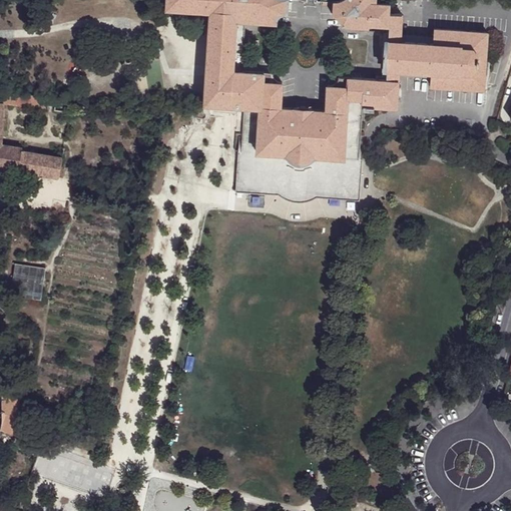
[(165,0),(165,9),(204,12),(203,17),(208,18),(202,104),(242,106),(258,108),(256,153),(284,155),(287,156),(290,158),(294,160),(299,161),(303,161),(306,161),(313,157),(342,159),(347,99),(361,100),(360,105),(361,110),(394,112),(397,76),(397,71),(385,70),(385,78),(373,77),(373,80),(346,79),(346,87),(326,87),(324,111),(311,110),(311,109),(292,108),(291,109),(279,108),(280,83),(278,83),(262,82),(263,73),(232,71),(235,21),(274,23),(274,22),(277,18),(280,15),(285,14),(285,0),(165,0)]
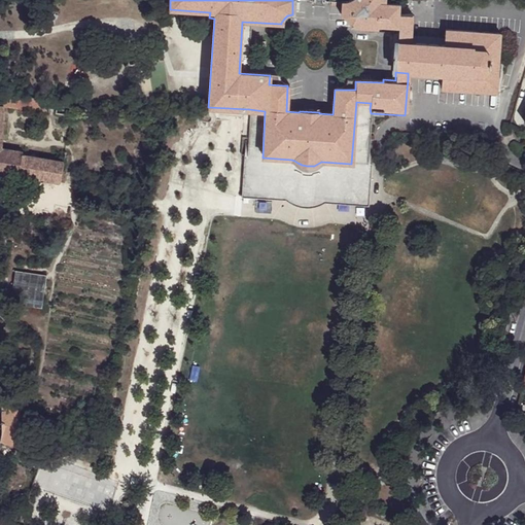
[(341,2),(341,3),(339,16),(340,18),(345,20),(347,24),(349,29),(384,32),(384,29),(388,29),(387,36),(398,37),(398,42),(410,43),(410,38),(412,16),(398,15),(399,5),(385,4),(384,0),(349,0),(347,1),(341,2)]
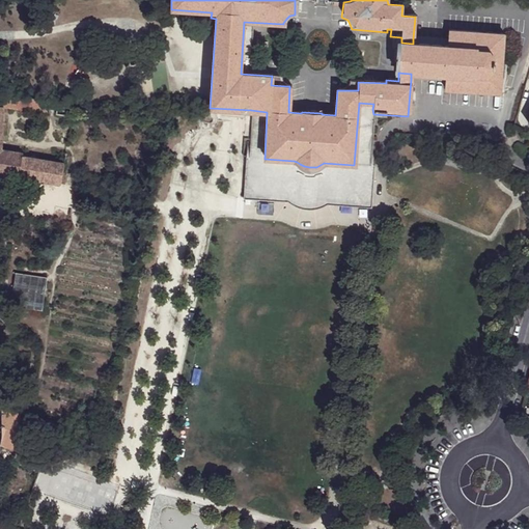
[(447,31),(446,40),(446,46),(485,49),(494,57),(493,72),(483,79),(444,77),(443,81),(443,90),(498,94),(501,35),(447,31)]
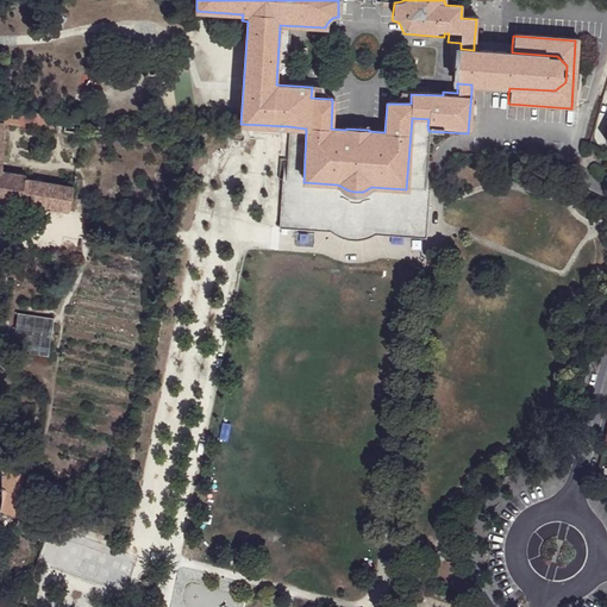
[(474,50),(461,49),(457,83),(471,85),(509,88),(555,91),(565,82),(567,66),(557,56),(512,52),(474,50)]
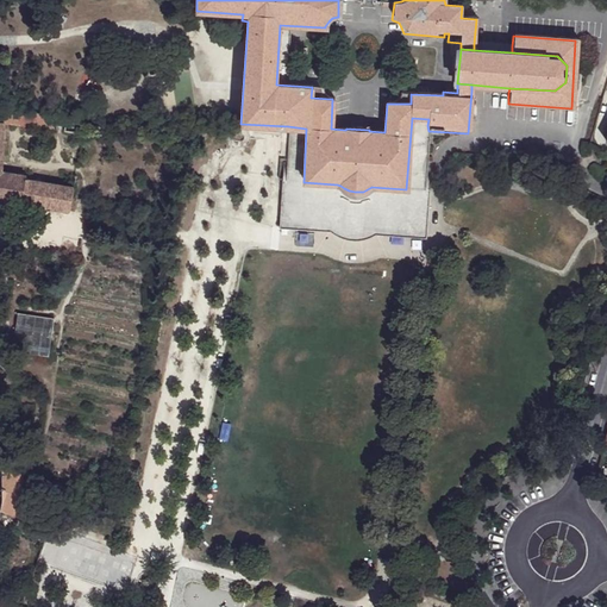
[(321,87),(312,87),(311,98),(330,99),(326,97),(323,93),(321,87)]
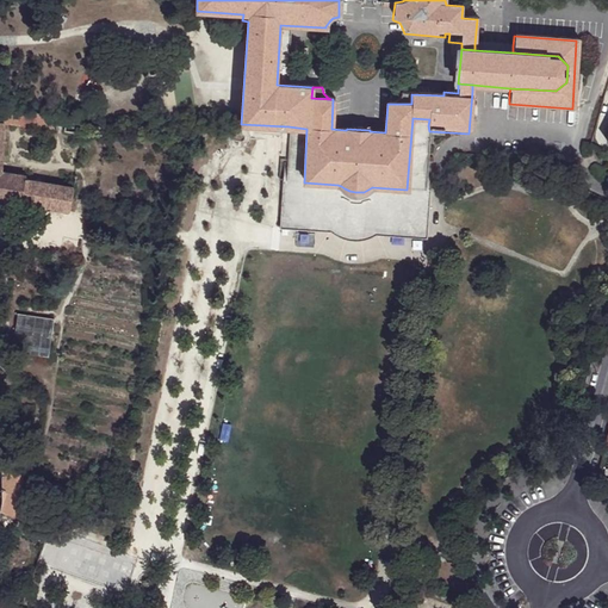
[(394,103),(388,104),(411,104),(411,94),(402,93),(398,99),(394,103)]
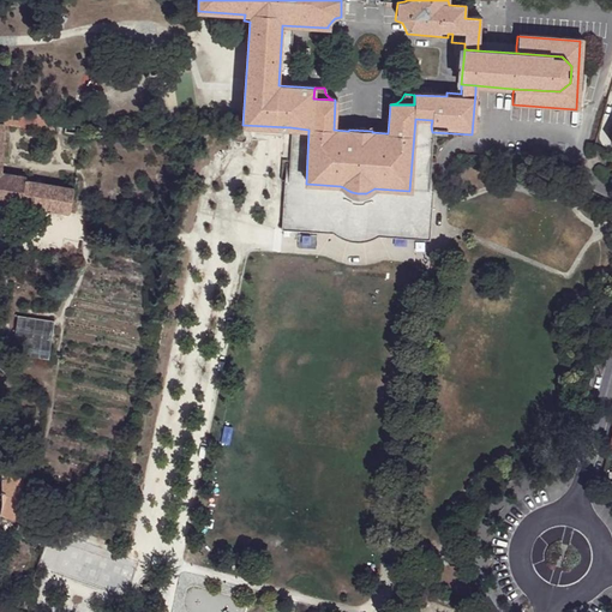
[(0,202),(69,215),(73,192),(24,184),(25,179),(6,175),(4,144),(3,126),(7,126),(52,133),(54,118),(0,113),(0,202)]
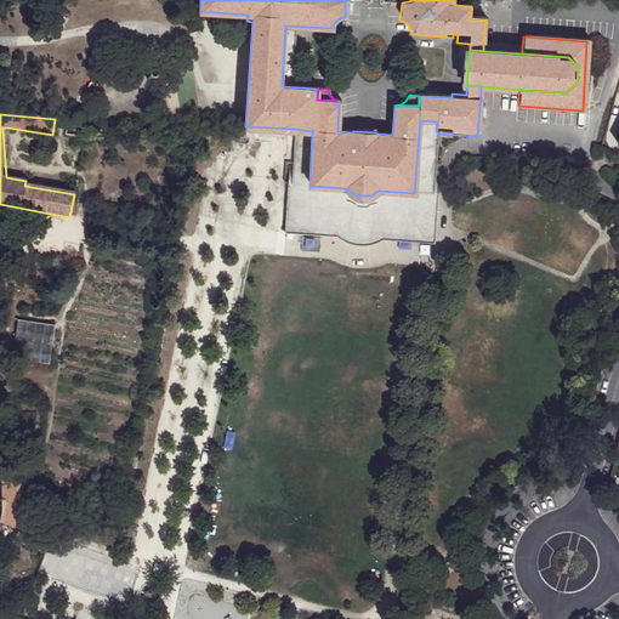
[(66,119),(55,119),(52,135),(63,136),(66,119)]
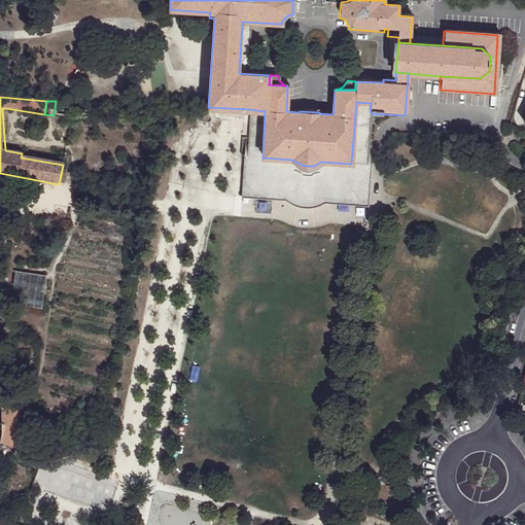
[(265,111),(249,109),(246,156),(243,156),(241,199),(284,201),(286,203),(293,207),(301,209),(309,210),(317,208),(323,204),(368,207),(370,166),(368,165),(371,113),(370,108),(371,103),(356,102),(351,164),(321,162),(321,172),(311,174),(309,175),(307,176),(305,176),(304,175),(302,174),(300,173),(291,173),(291,160),(263,158),(265,111)]
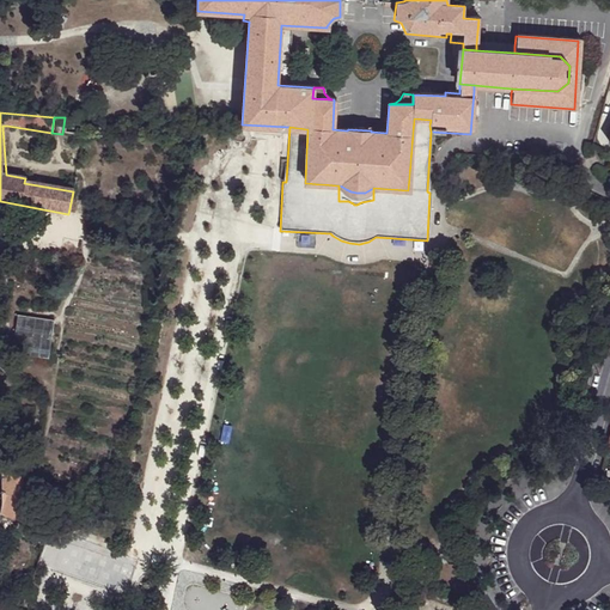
[(2,126),(4,144),(14,142),(14,133),(10,132),(7,126),(2,126)]
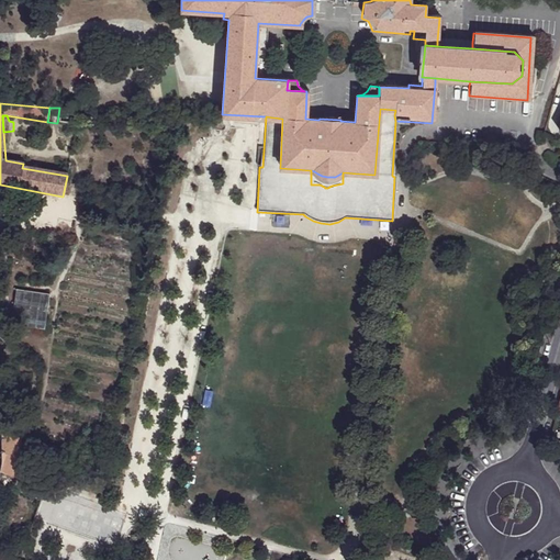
[(216,124),(216,125),(215,126),(215,129),(215,131),(216,133),(217,133),(219,134),(221,134),(222,134),(224,133),(225,132),(225,131),(226,130),(226,127),(225,126),(224,124),(222,123),(220,123),(217,124),(216,124)]
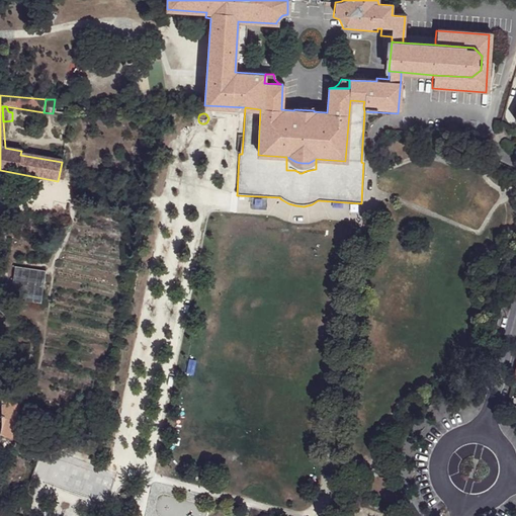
[(306,171),(306,163),(302,163),(296,162),(294,170),(296,171),(298,172),(299,173),(302,173),(304,172),(306,171)]
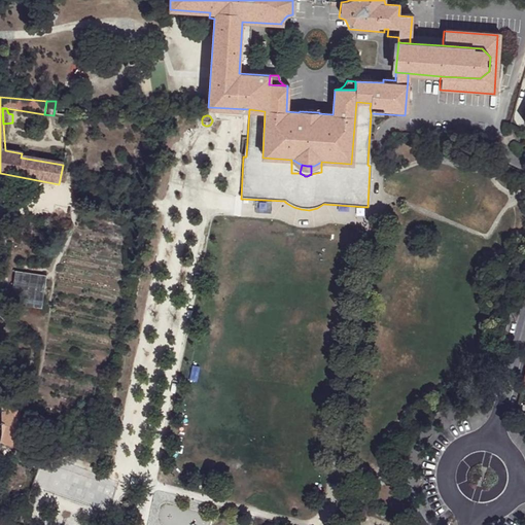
[(15,273),(11,306),(42,310),(47,278),(15,273)]
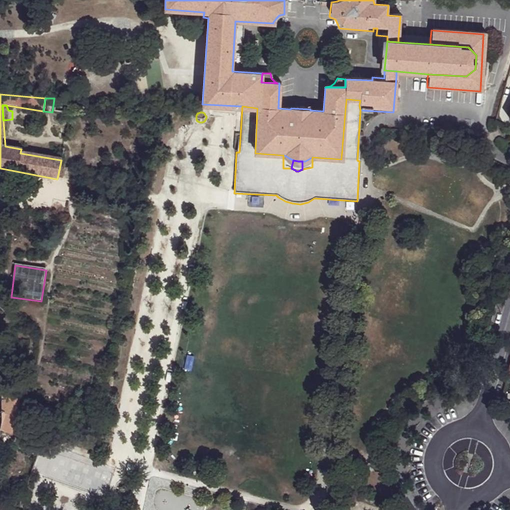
[(1,421),(0,424),(0,428),(15,434),(16,433),(19,429),(18,400),(0,395),(1,421)]
